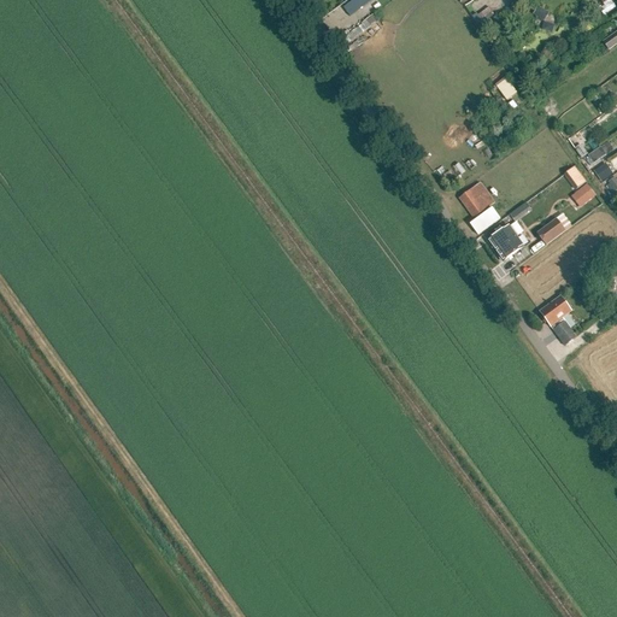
[(372,0),(354,0),(344,9),(350,17),(374,0),(372,0)]
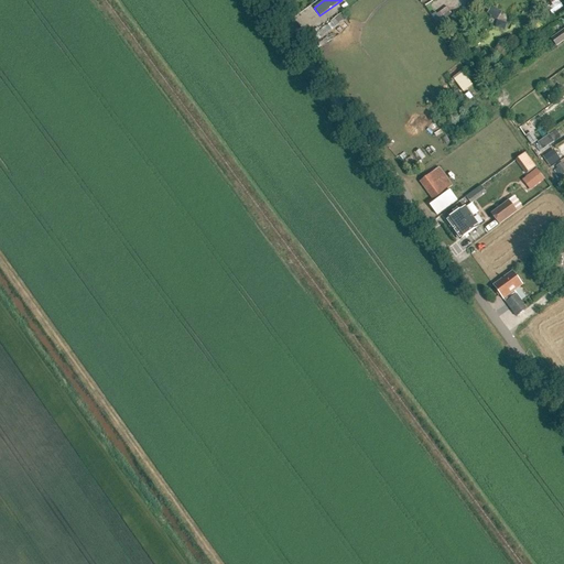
[(552,14),(563,8),(560,1),(559,2),(553,6),(548,9),(552,14)]
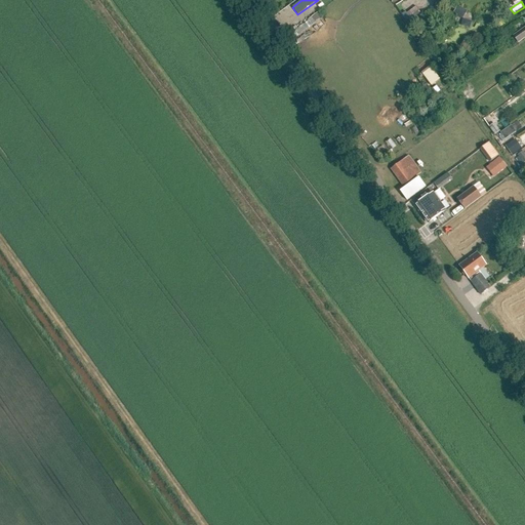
[(462,19),(468,11),(458,6),(453,13),(462,19)]
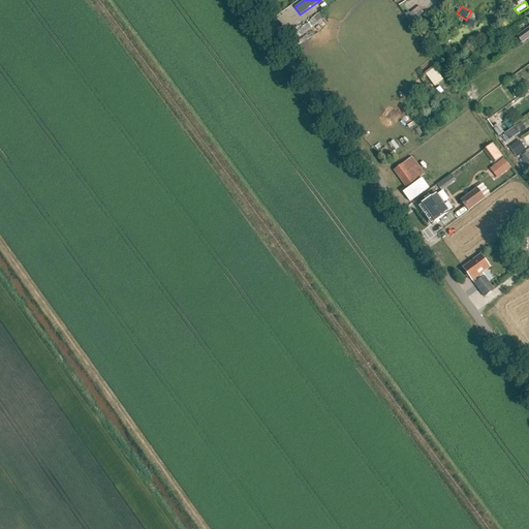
[(423,11),(418,7),(409,13),(409,12),(405,14),(410,24),(414,21),(412,19),(423,11)]
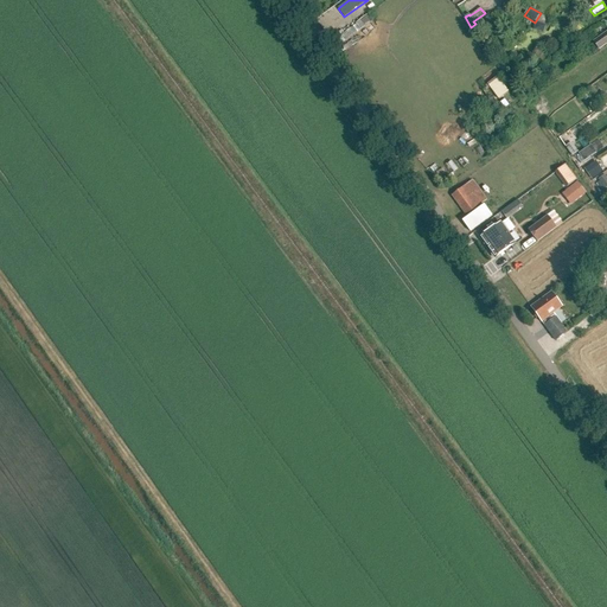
[(370,14),(331,38),(334,45),(375,21),(370,14)]
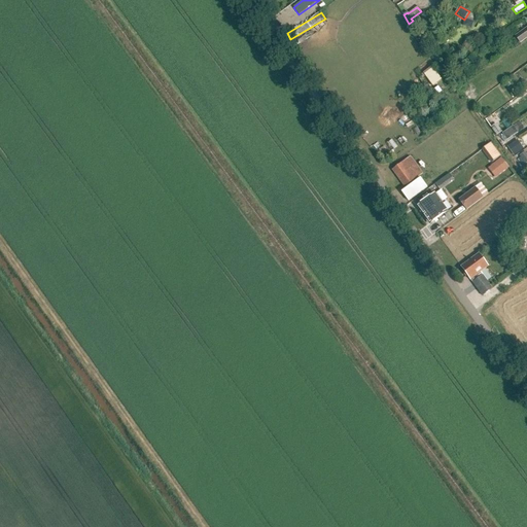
[(520,44),(526,38),(526,27),(515,37),(520,44)]
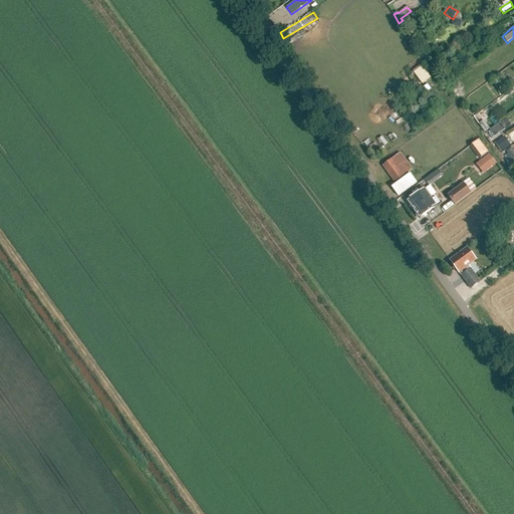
[(413,71),(422,84),(431,78),(421,65),(413,71)]
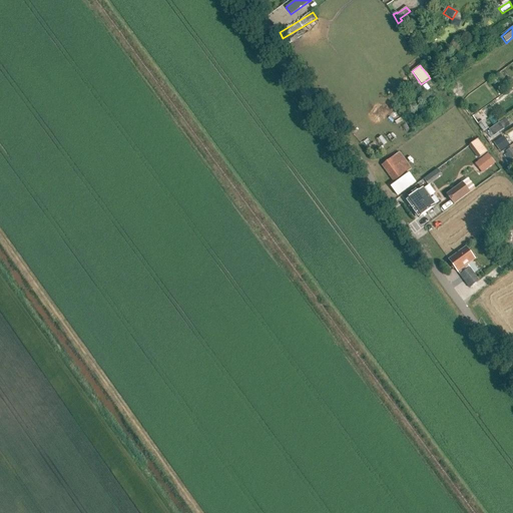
[(510,88),(512,83),(508,79),(504,85),(510,88)]
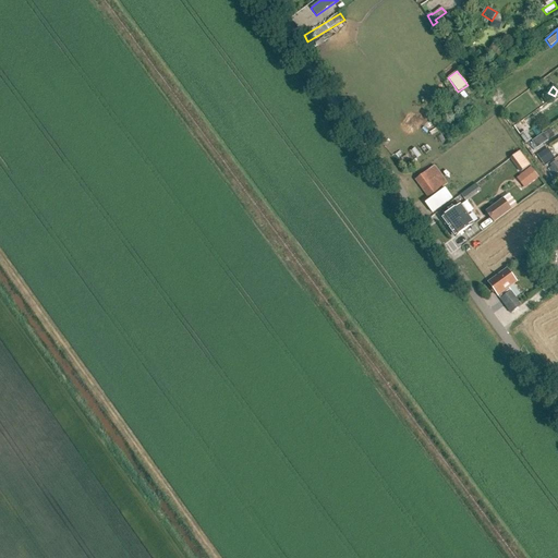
[(525,144),(532,141),(525,132),(520,135),(525,144)]
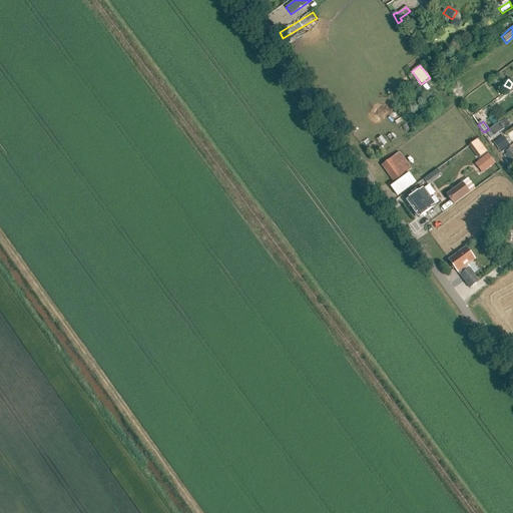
[(494,136),(504,129),(499,123),(489,130),(494,136)]
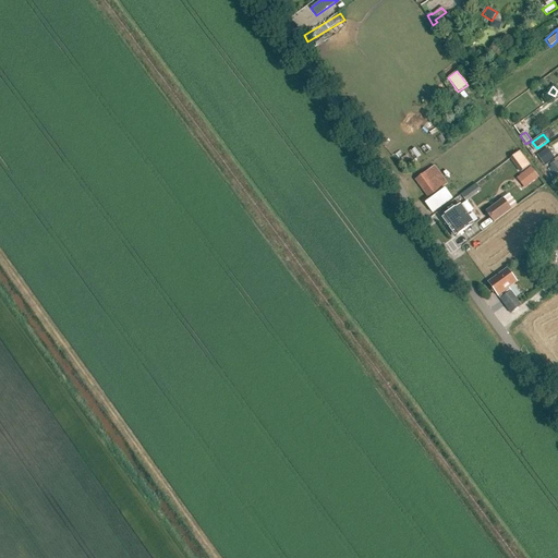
[(552,157),(557,154),(553,146),(547,150),(552,157)]
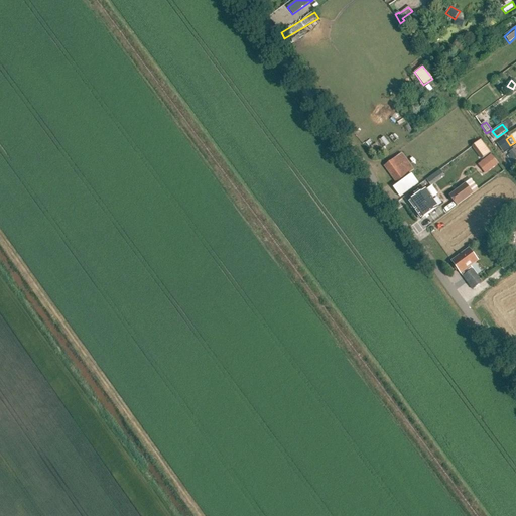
[(481,139),(471,146),(481,159),(490,152),(481,139)]
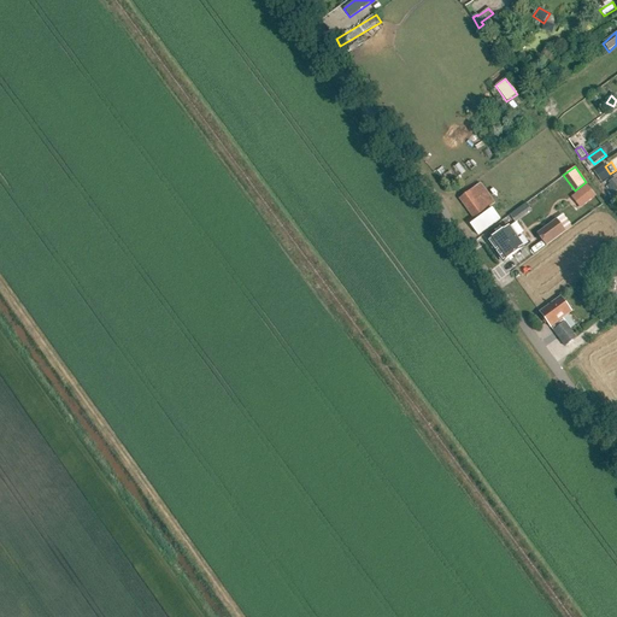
[(495,204),(481,183),(459,199),(474,219),(495,204)]
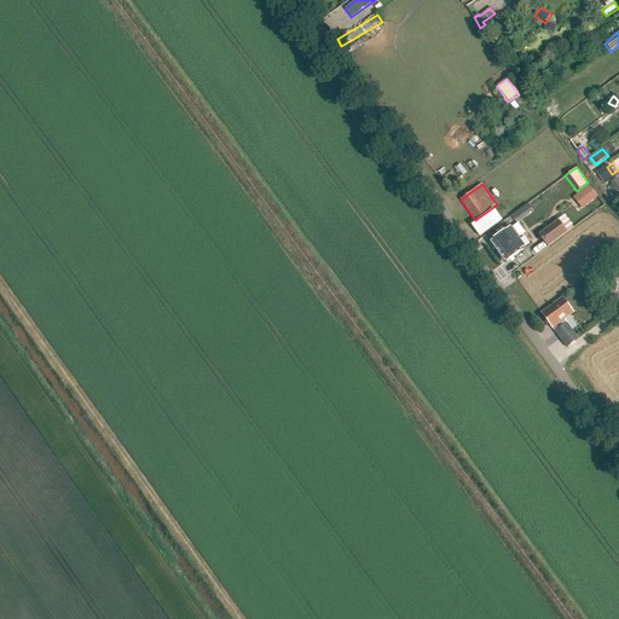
[(578,195),(586,206),(597,197),(589,186),(578,195)]
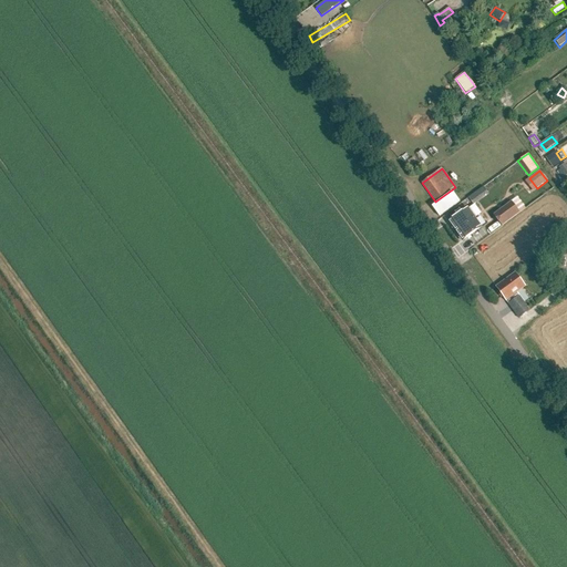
[(474,204),(488,194),(484,187),(470,198),(474,204)]
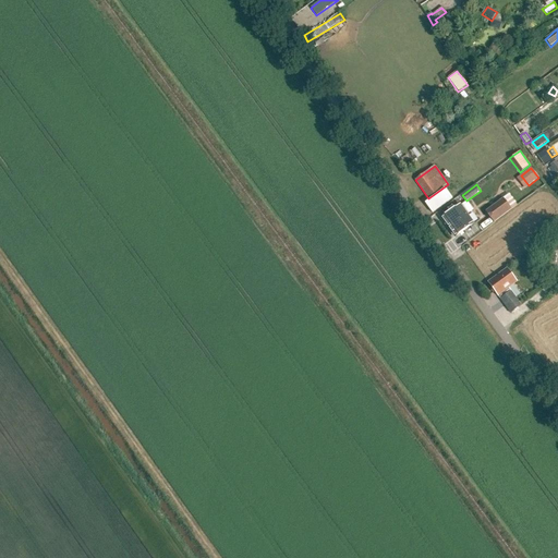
[(448,203),(440,193),(425,204),(433,214),(448,203)]
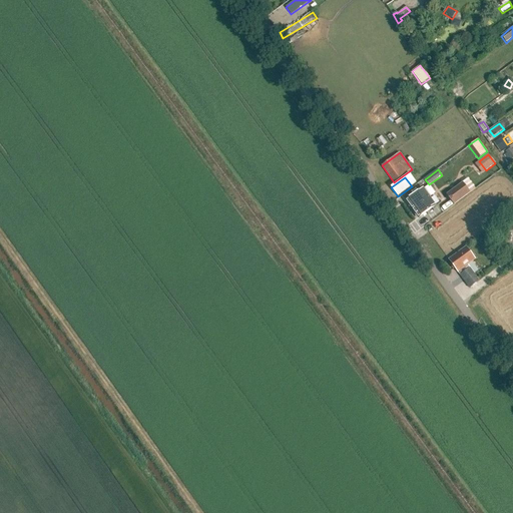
[(463,183),(447,195),(454,205),(470,192),(463,183)]
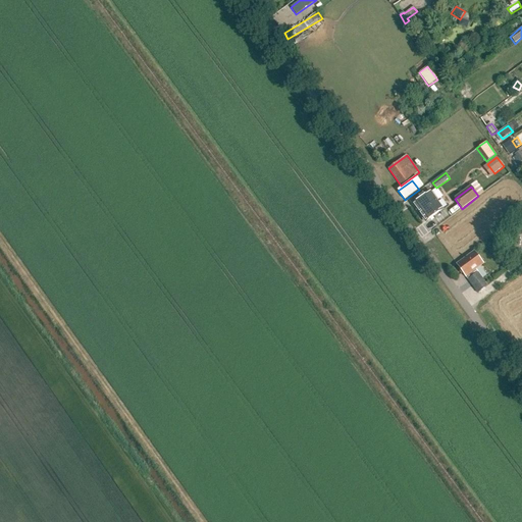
[(413,204),(420,213),(437,201),(430,192),(413,204)]
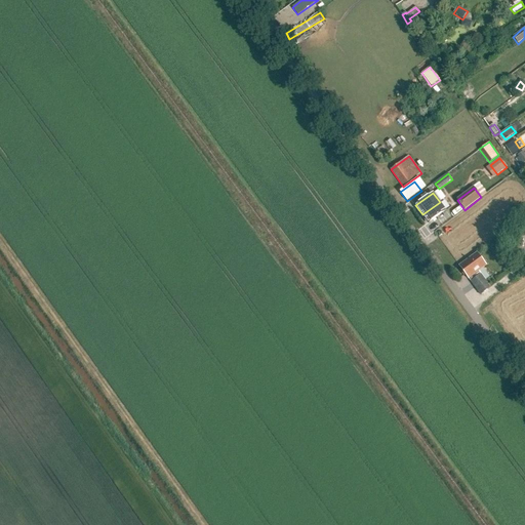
[(429,224),(446,210),(440,202),(422,214),(416,219),(422,228),(428,223),(429,224)]
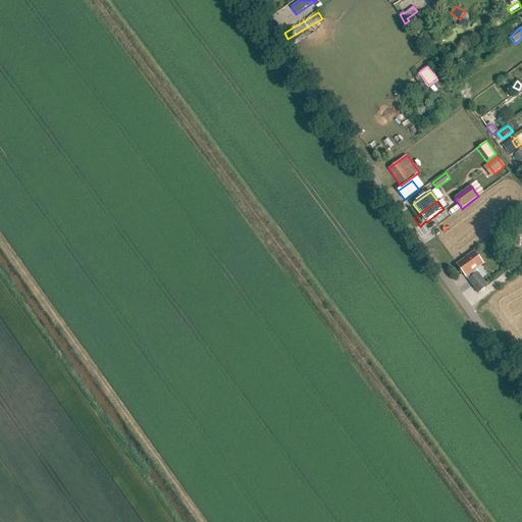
[(521,236),(521,223),(512,230),(518,239),(521,236)]
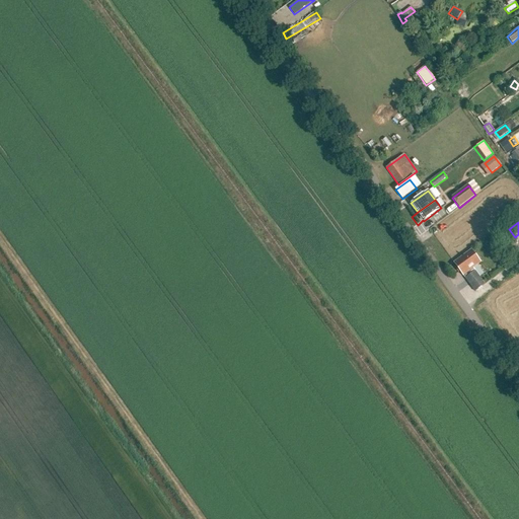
[(463,276),(482,263),(472,250),(454,264),(449,268),(454,276),(460,271),(463,276)]
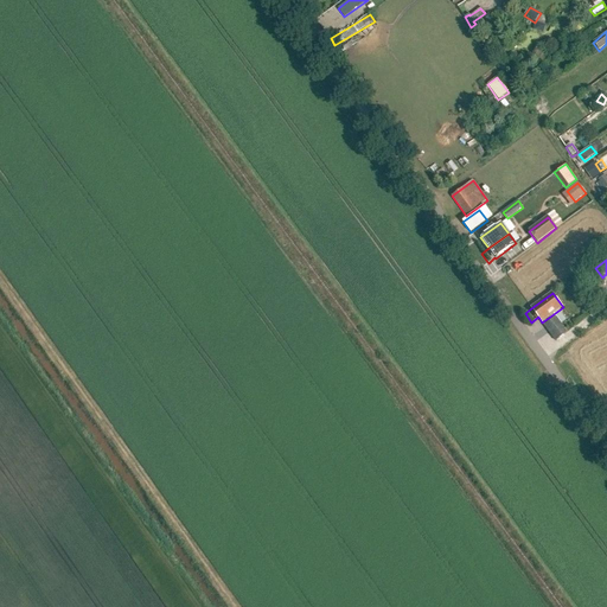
[(567,330),(556,317),(544,326),(556,342),(568,332),(567,330)]
